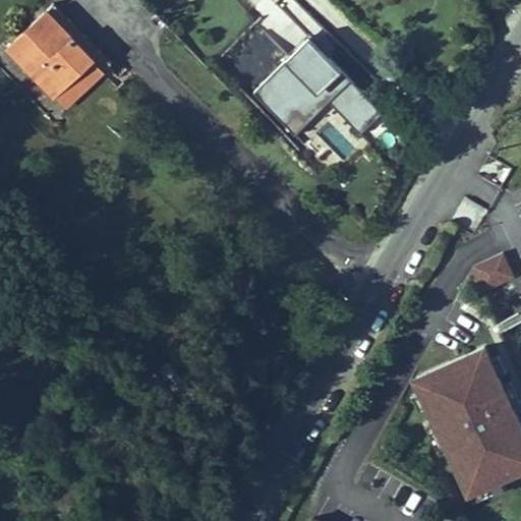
[(294,0),(278,0),(258,19),(290,52),(319,23),(294,0)]
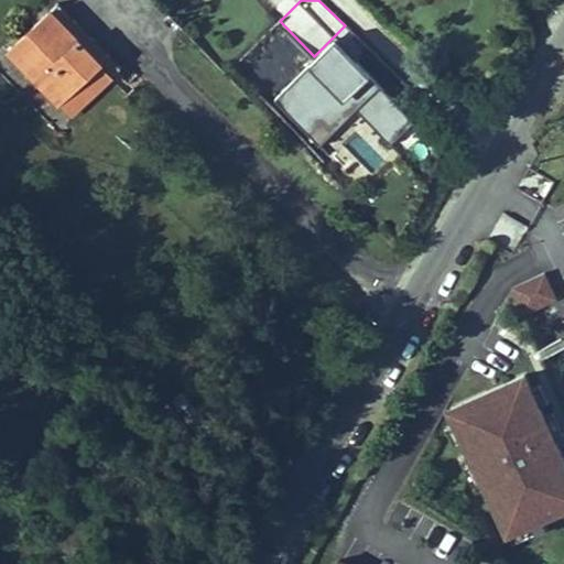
[(60,4),(52,11),(102,65),(116,79),(123,72),(60,4)]
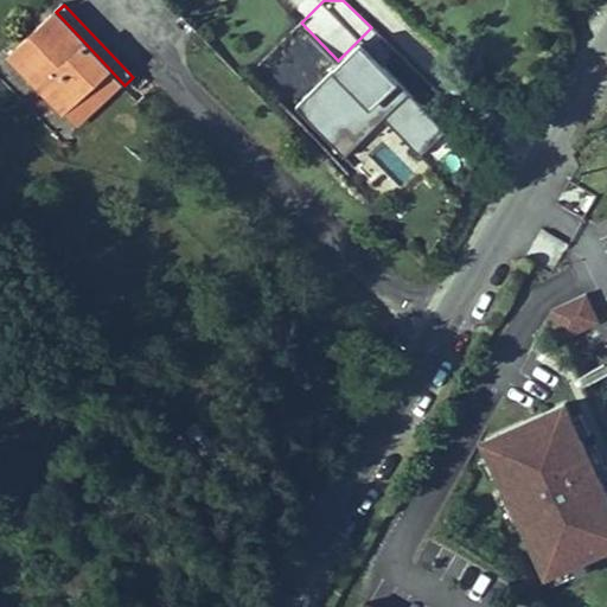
[(56,12),(10,55),(64,113),(110,70),(56,12)]
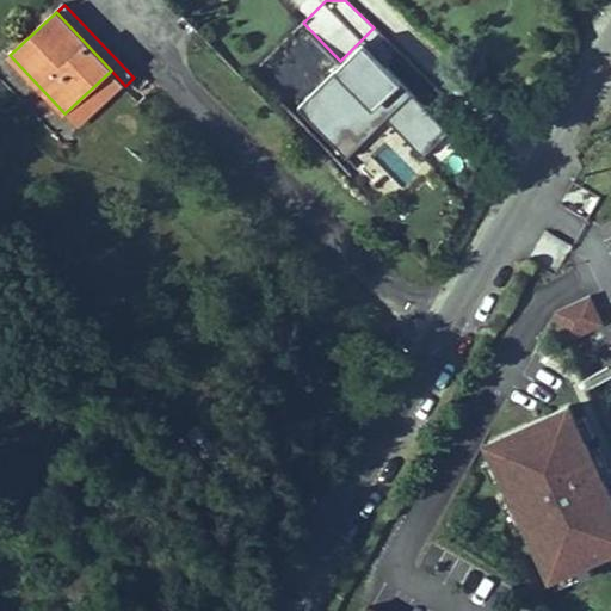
[(446,128),(362,42),(295,109),(338,152),(378,111),(421,154),(446,128)]
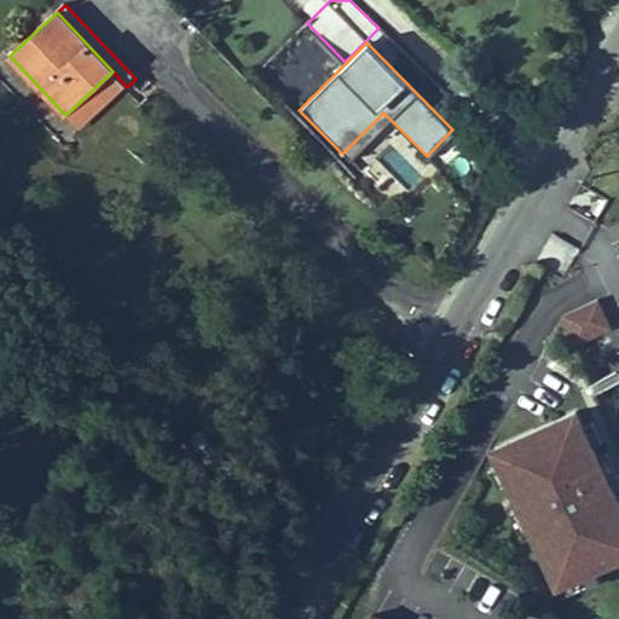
[(567,272),(579,247),(550,233),(539,259),(567,272)]
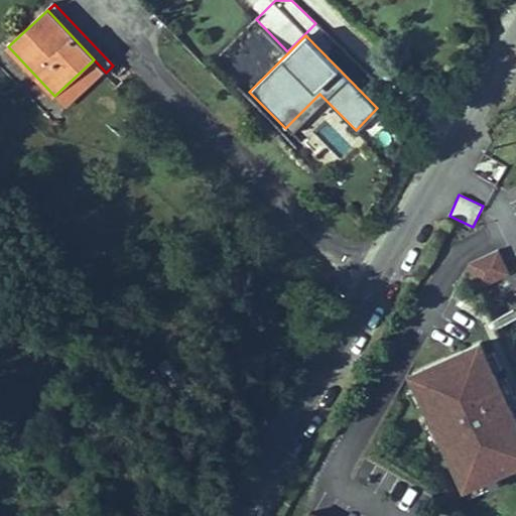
[(511,275),(499,249),(470,263),(482,289),(511,275)]
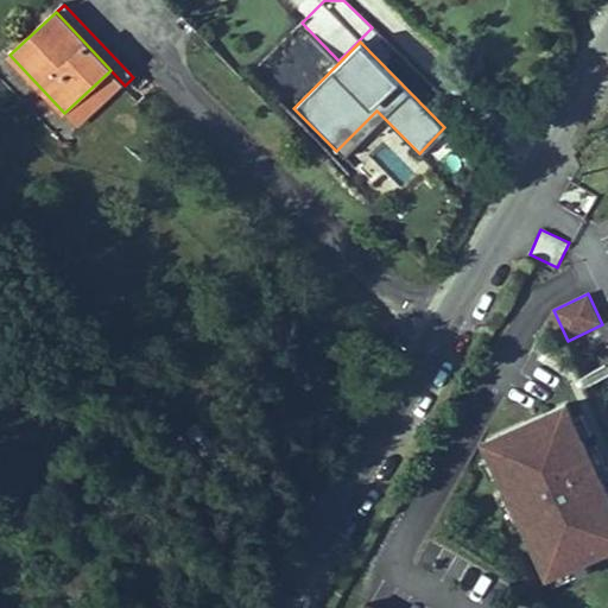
[(519,532),(543,583),(558,576),(595,559),(607,553),(607,505),(595,477),(586,455),(580,443),(571,425),(564,409),(481,447),(488,462),(496,481),(504,495),(519,532)]
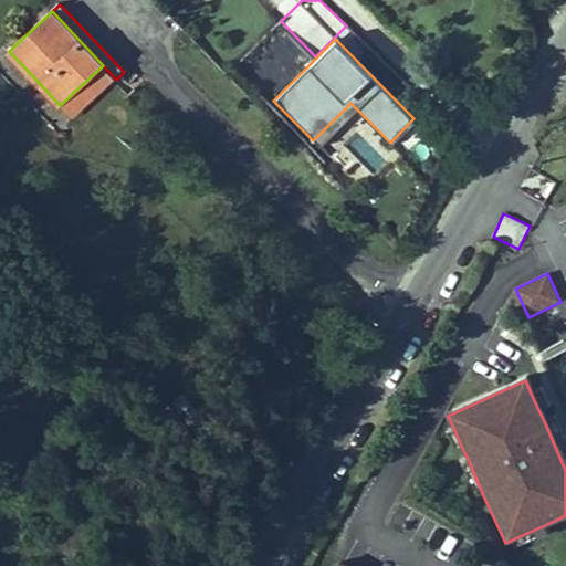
[(542,391),(532,396),(540,412),(549,407),(542,391)]
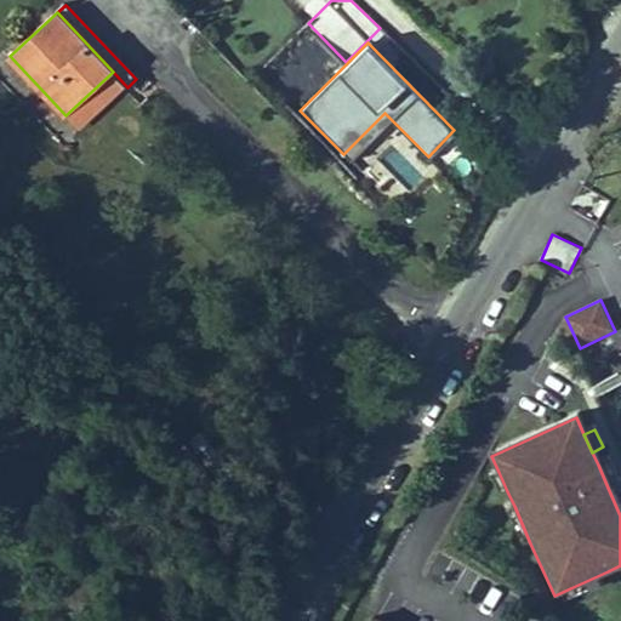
[(609,461),(598,465),(608,488),(619,483),(609,461)]
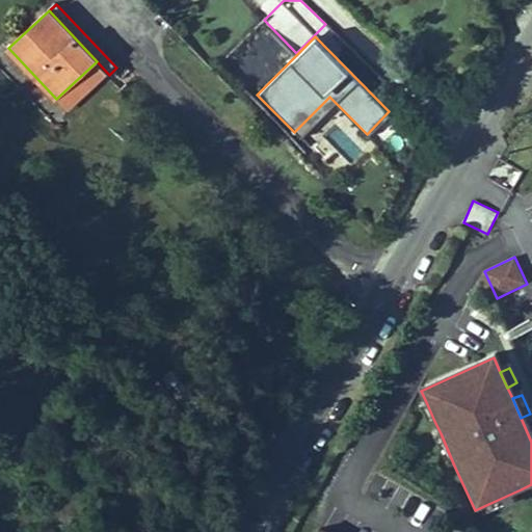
[(434,421),(427,404),(419,408),(426,425),(434,421)]
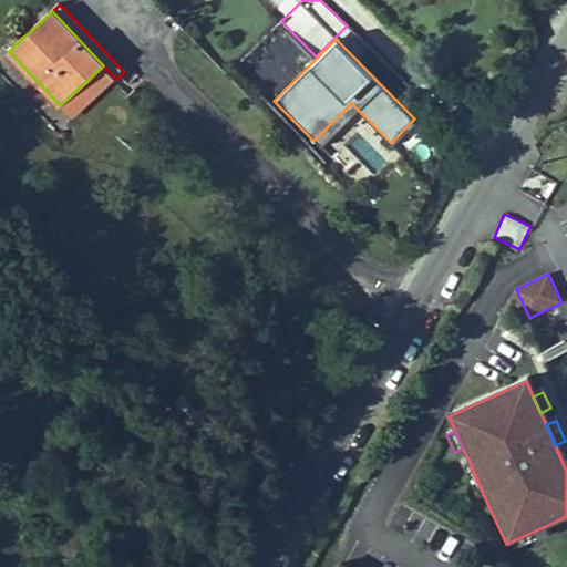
[(484,496),(470,462),(460,466),(475,500),(484,496)]
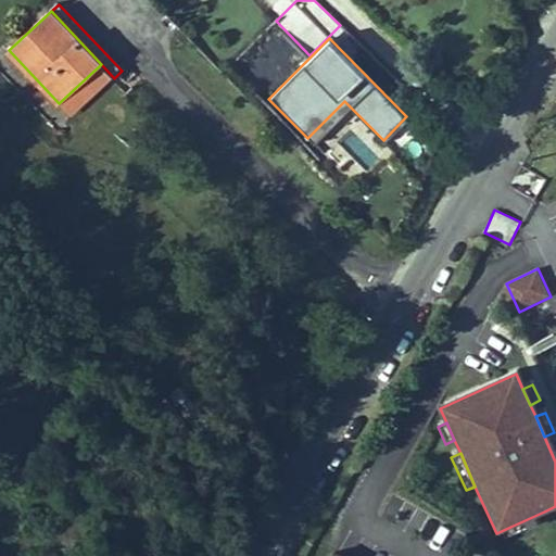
[(548,521),(544,512),(510,527),(515,535),(548,521)]
